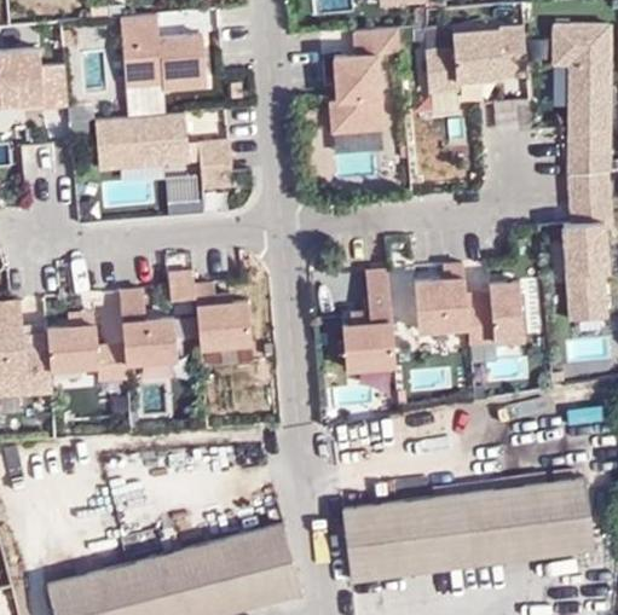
[(325,0),(327,13),(347,13),(347,0),(325,0)]
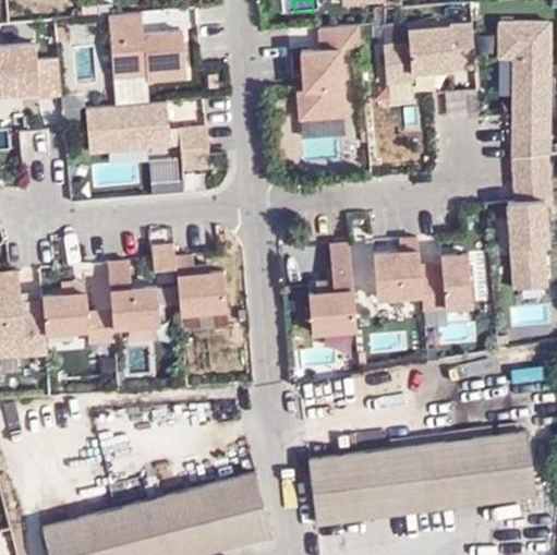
[(108,77),(142,75),(142,82),(181,79),(177,33),(137,35),(130,36),(130,32),(137,31),(135,14),(103,16),(108,77)]
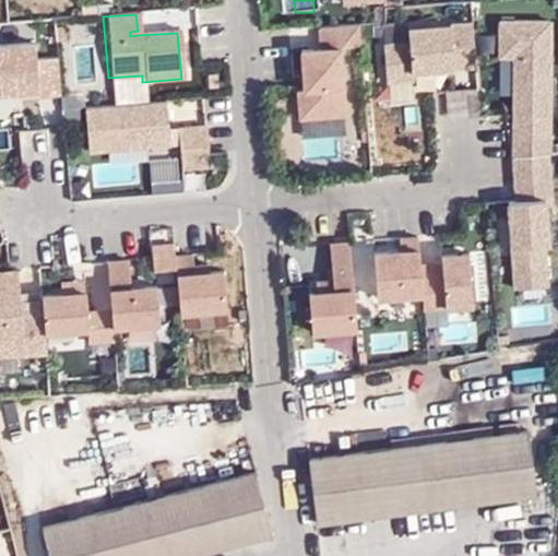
[(520,122),(548,123),(549,22),(498,22),(498,58),(512,58),(512,109),(520,109),(520,122)]
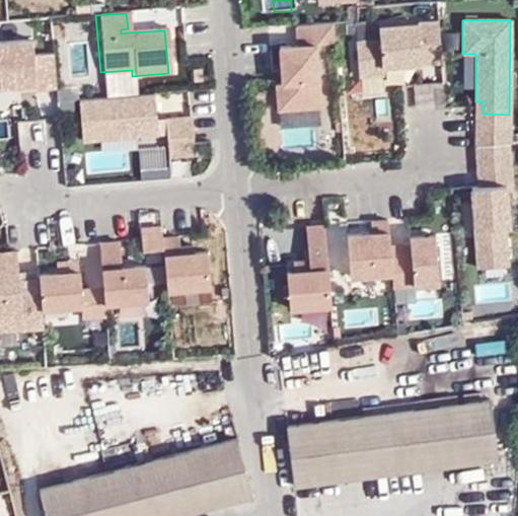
[(359,77),(384,75),(383,67),(441,63),(438,22),(379,27),(380,41),(357,42),(359,77)]
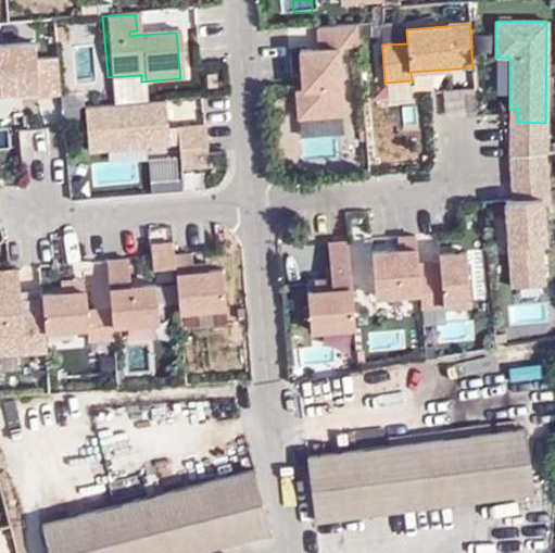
[(361,46),(358,25),(318,28),(319,50),(300,51),(302,78),(307,77),(308,90),(303,90),(297,91),(299,120),(344,115),(339,48),(361,46)]
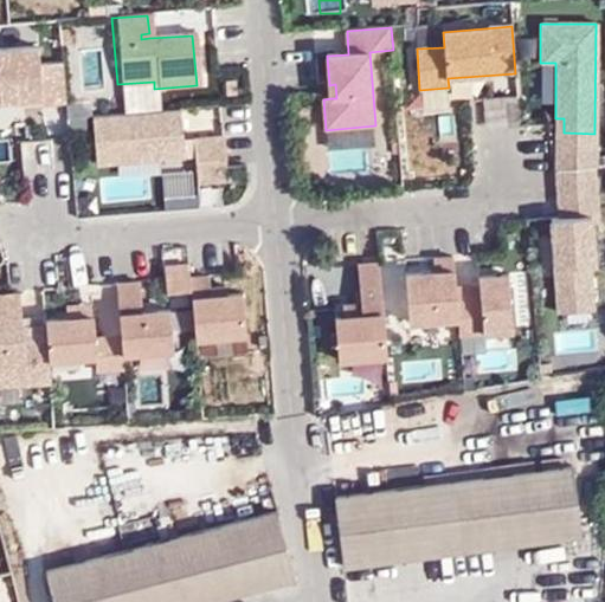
[(0,102),(42,98),(43,107),(66,105),(64,64),(40,65),(38,47),(0,51),(0,102)]
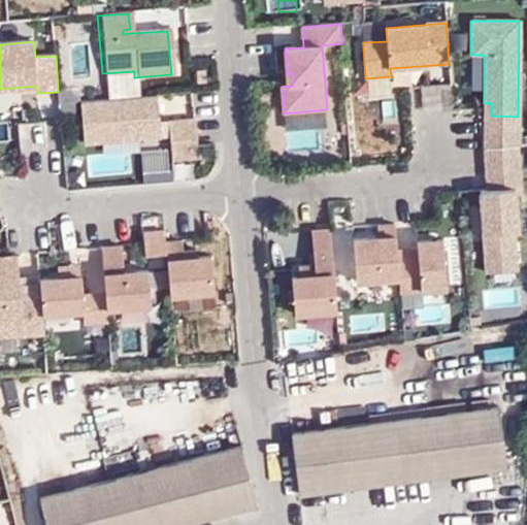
[(190,94),(173,97),(176,115),(193,111),(190,94)]
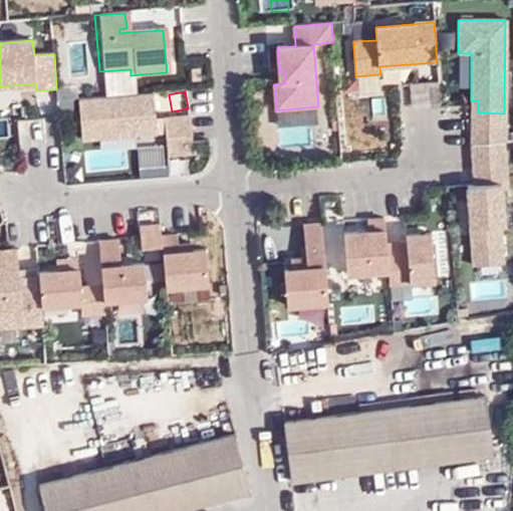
[(156,120),(154,93),(79,99),(82,141),(157,135),(156,120)]
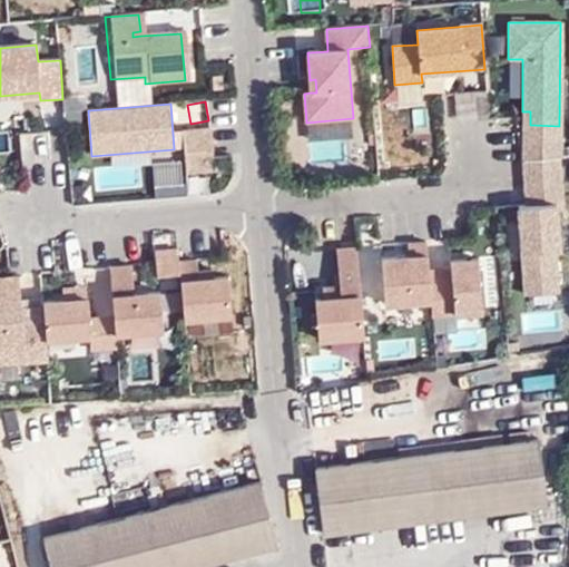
[(559,137),(559,126),(530,125),(530,111),(522,111),(522,137),(559,137)]
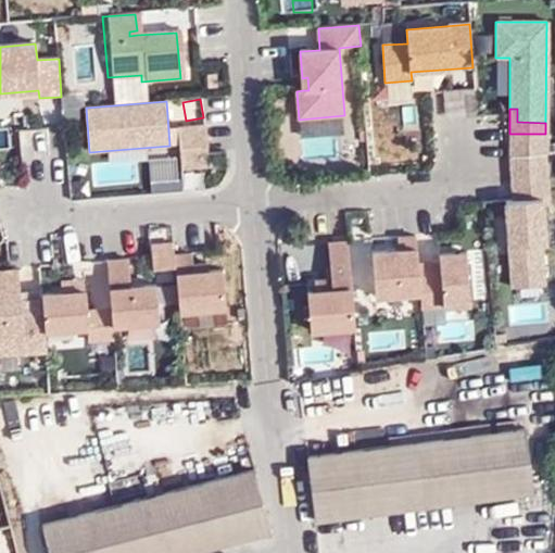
[(180,162),(209,160),(205,121),(178,123),(178,129),(179,145),(180,162)]
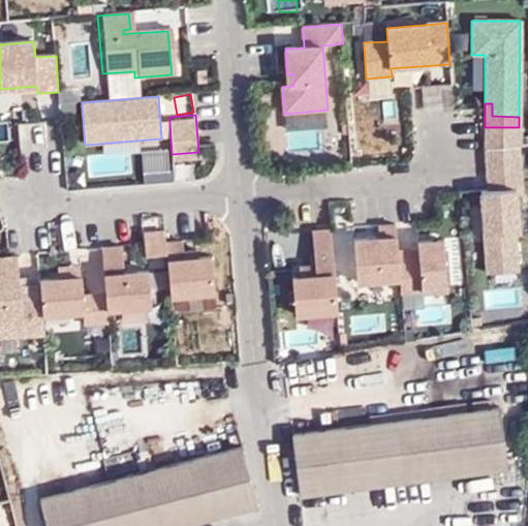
[(169,123),(160,124),(161,138),(171,137),(169,123)]
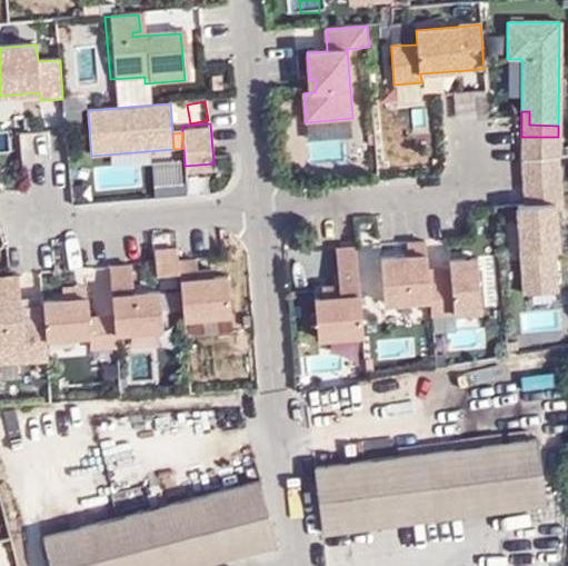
[(558,159),(558,137),(521,137),(520,161),(556,159),(558,159)]
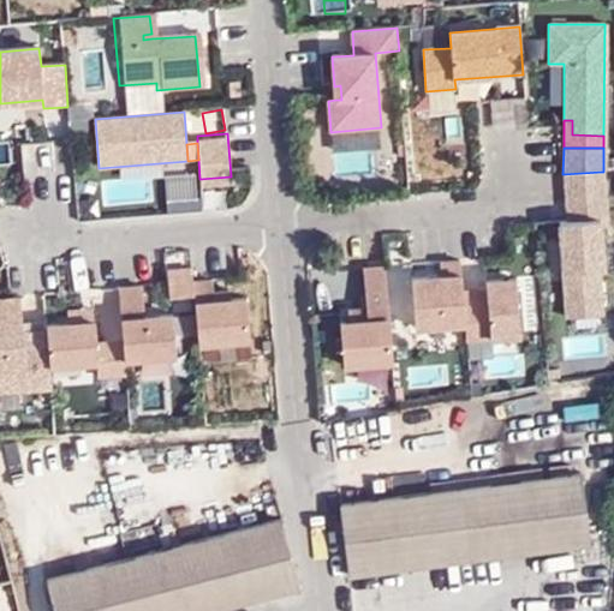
[(560,223),(567,318),(602,316),(598,270),(603,269),(600,220),(604,220),(601,172),(562,174),(561,175),(565,223),(560,223)]
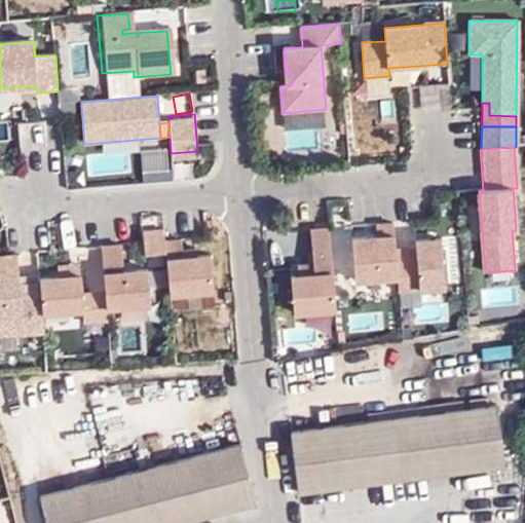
[(398,278),(396,250),(394,225),(376,226),(377,237),(352,239),(355,283),(398,278)]
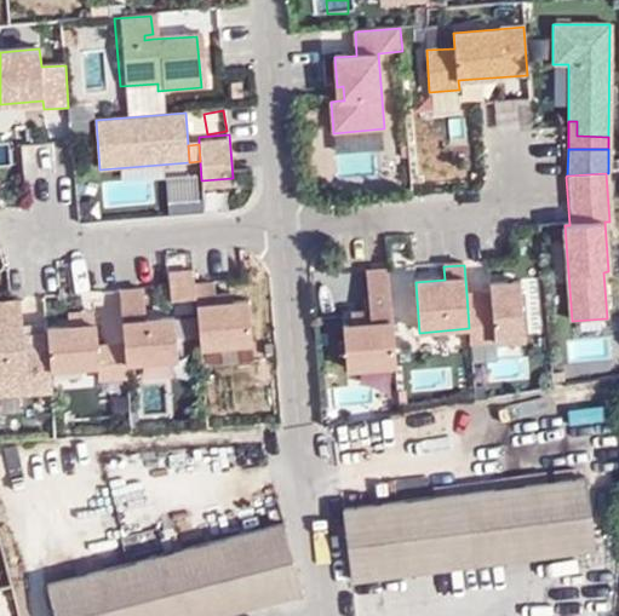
[(388,270),(367,271),(371,311),(371,323),(353,324),(343,324),(347,369),(396,364),(388,270)]
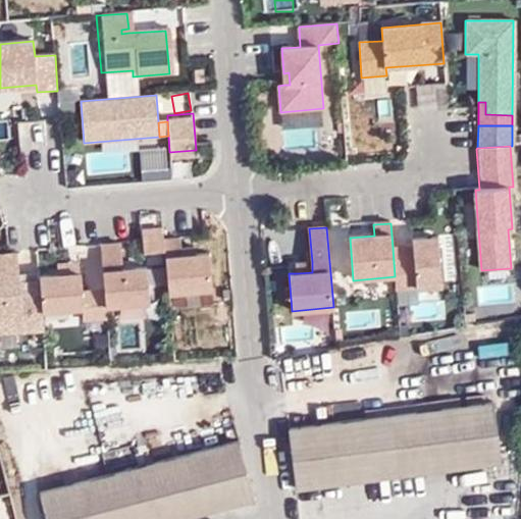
[(396,289),(440,284),(437,237),(412,238),(413,246),(393,248),(395,276),(396,289)]
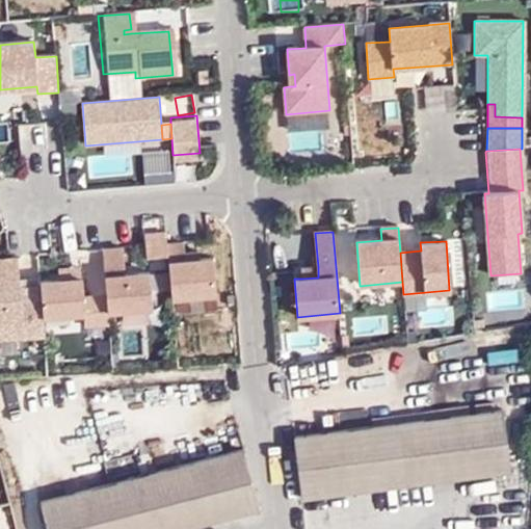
[(103,250),(107,295),(108,312),(152,308),(150,272),(125,274),(123,248),(103,250)]
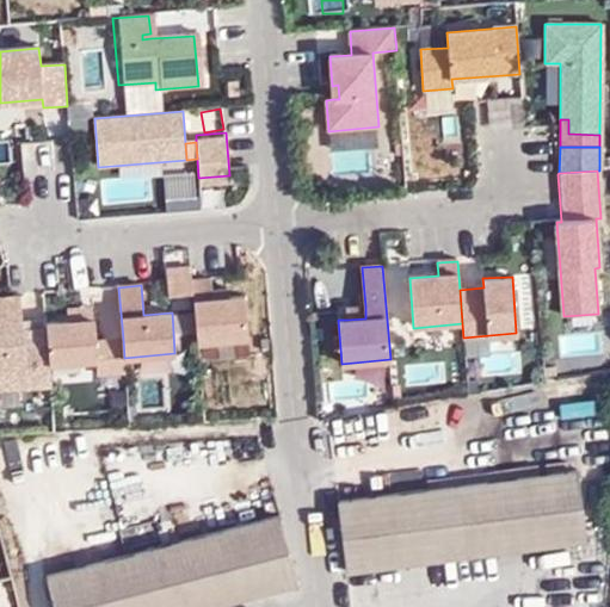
[(211,285),(193,287),(198,348),(248,344),(245,303),(229,304),(214,305),(213,296),(211,285)]
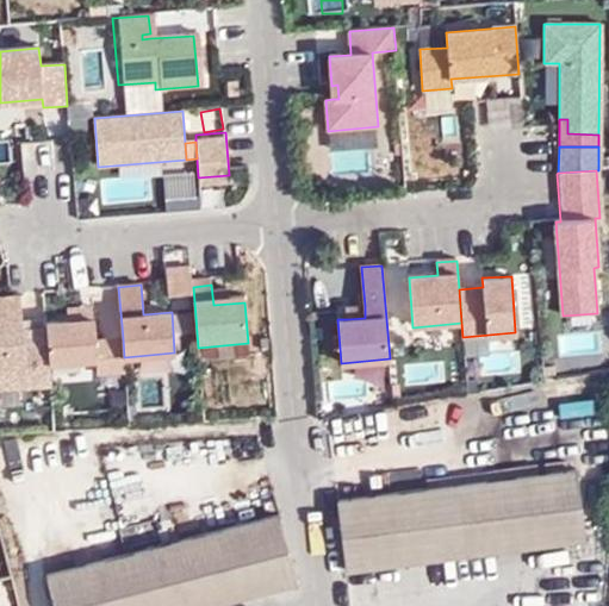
[(212,295),(213,305),(229,304),(228,294),(212,295)]
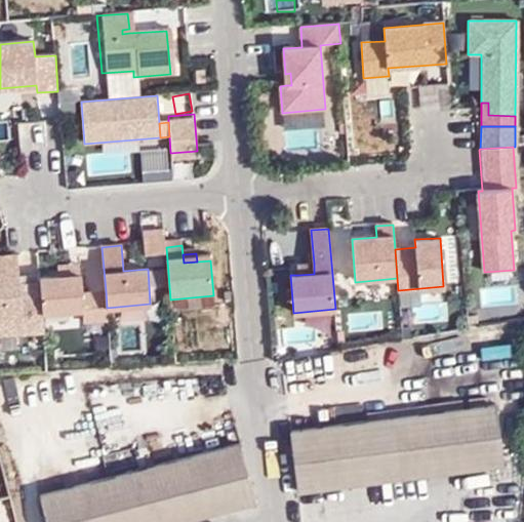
[(0,334),(44,331),(43,313),(40,282),(19,284),(19,275),(17,254),(0,255),(0,334)]
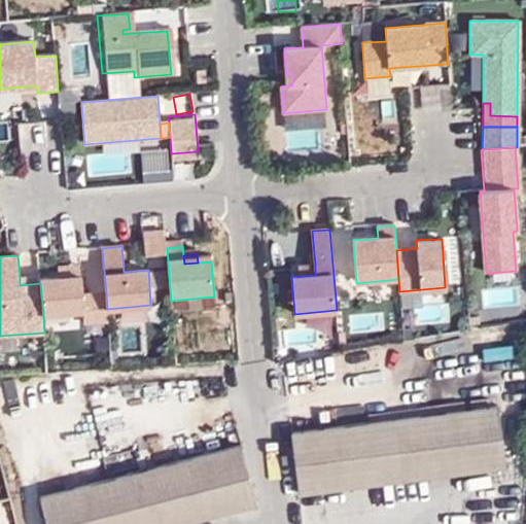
[(315,275),(315,265),(300,266),(300,276),(315,275)]
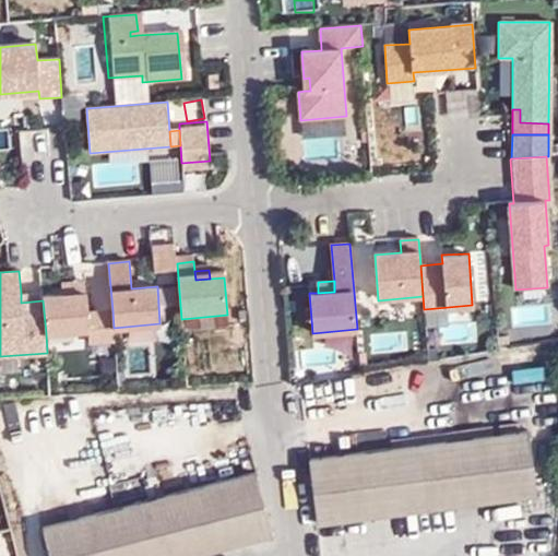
[(43,300),(43,295),(43,292),(21,293),(21,303),(43,300)]
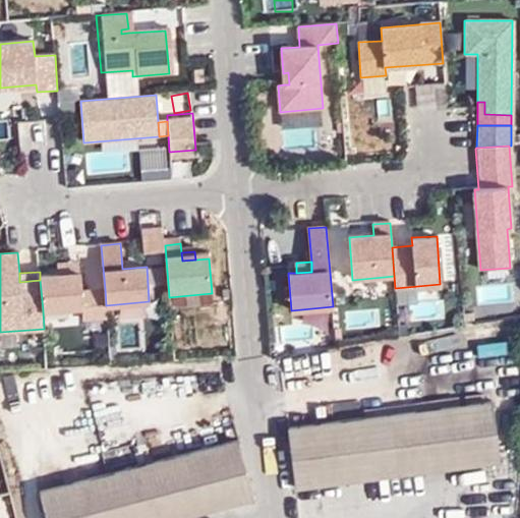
[(105,289),(81,291),(80,272),(40,275),(43,310),(82,307),(83,320),(107,318),(106,305),(105,289)]
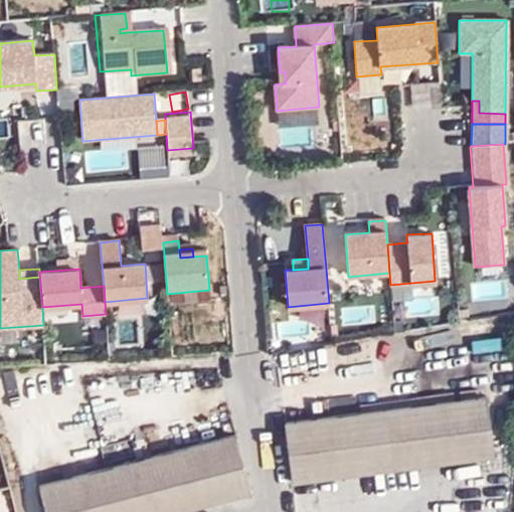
[(504,284),(473,284),(474,303),(505,302),(504,284)]
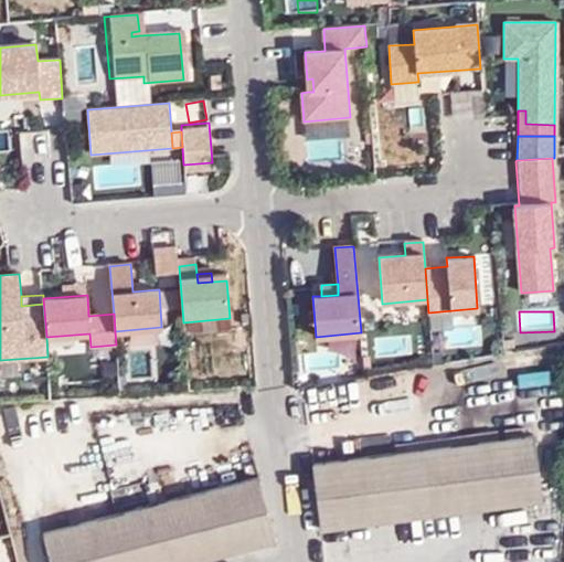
[(425,326),(372,328),(373,362),(426,360),(425,326)]
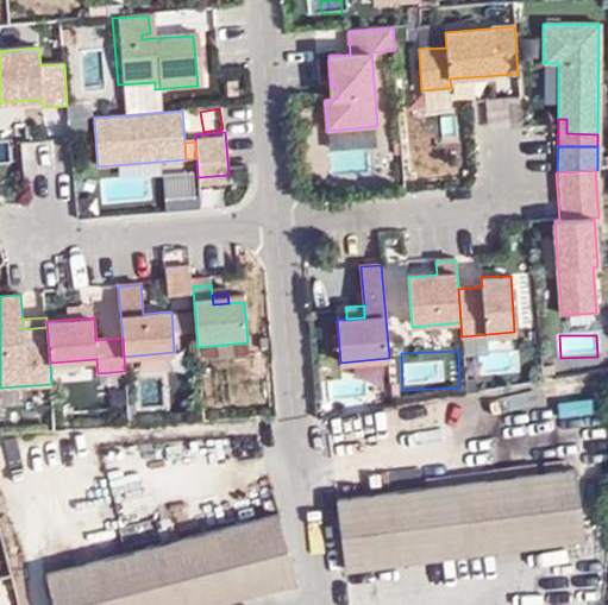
[(505,397),(446,404),(450,434),(509,426),(505,397)]
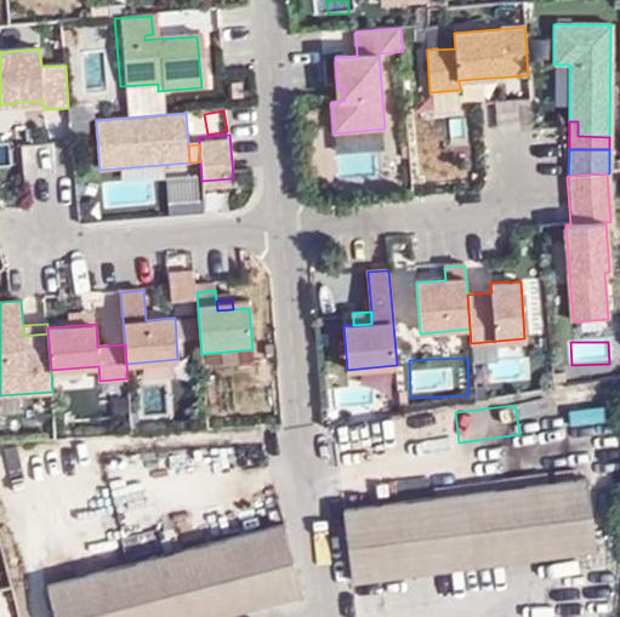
[(584,475),(342,509),(351,583),(597,549),(584,475)]
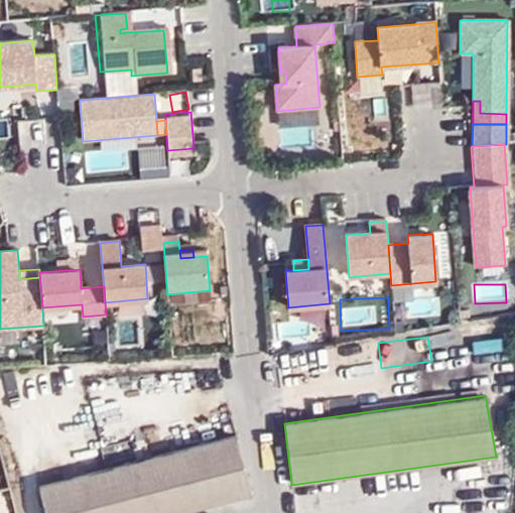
[(234,435),(40,486),(46,512),(180,512),(250,494),(234,435)]
